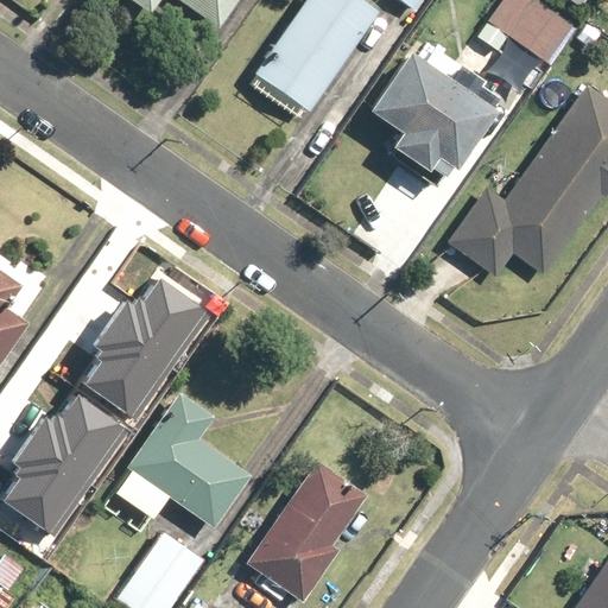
[(227,0),(135,0),(151,11),(158,0),(172,0),(209,25),(227,0)]
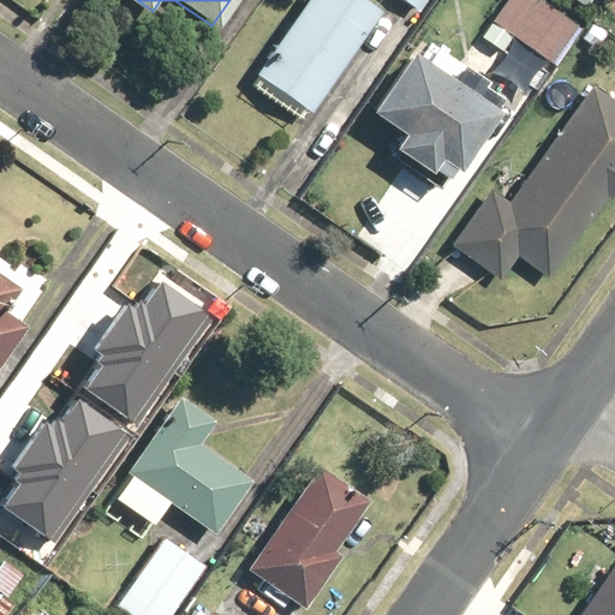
[(304,0),(254,73),(308,111),(376,13),(357,0),(304,0)]
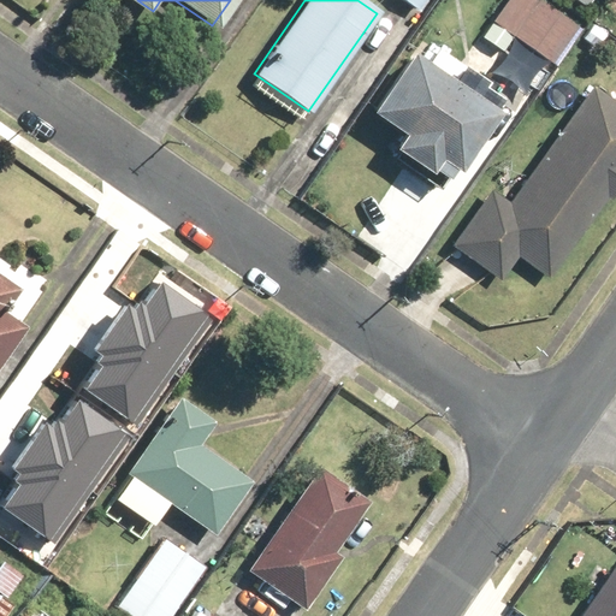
[(402,0),(420,11),(426,0),(402,0)]
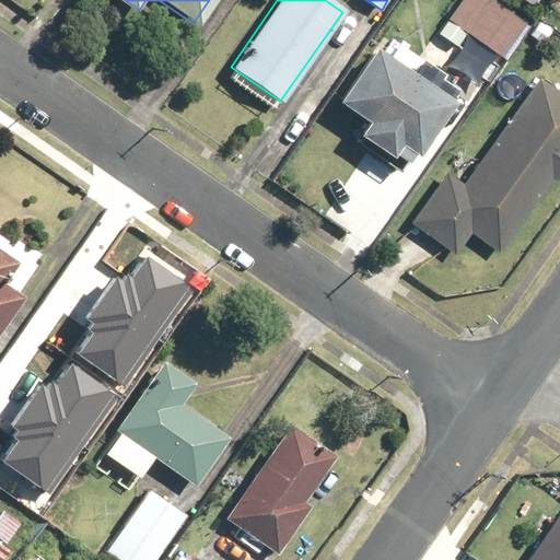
[(492,0),(459,0),(448,18),(505,57),(528,25),(492,0)]
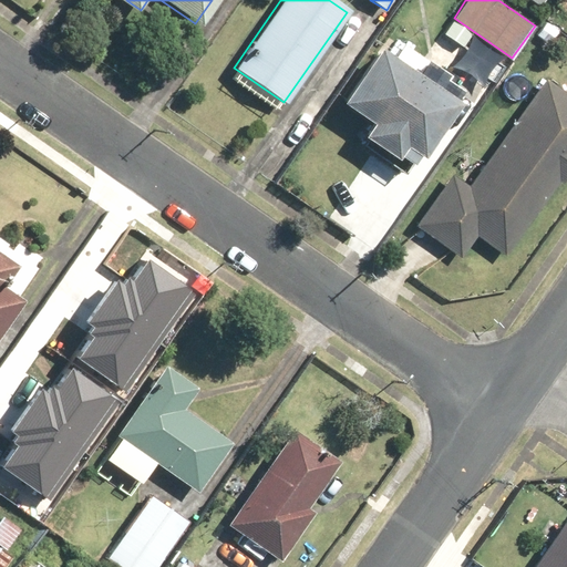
[(456,103),(375,47),(338,101),(372,124),(364,136),(394,157),(402,145),(419,156),(456,103)]
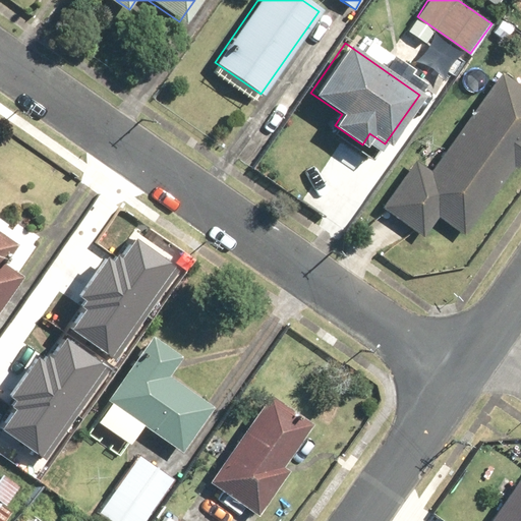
[(520,91),(496,74),(430,171),(414,160),(382,208),(425,237),(440,216),(466,233),(512,166),(519,170),(520,166),(520,91)]
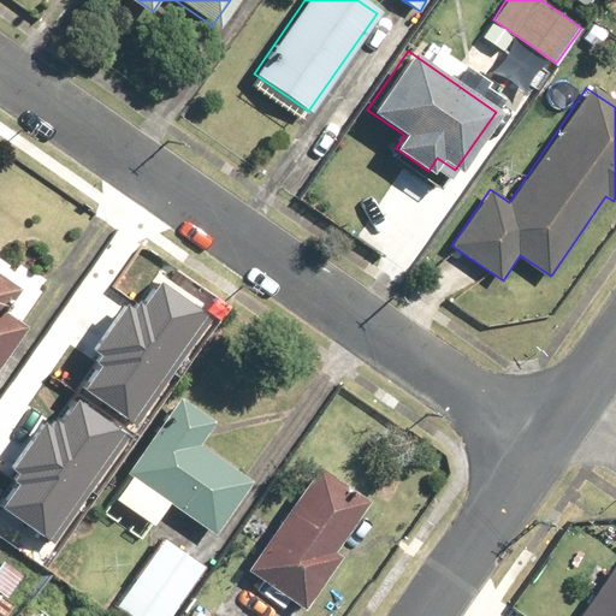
[(98,350),(73,384),(131,424),(207,312),(150,273),(134,298),(123,291),(87,343),(98,350)]
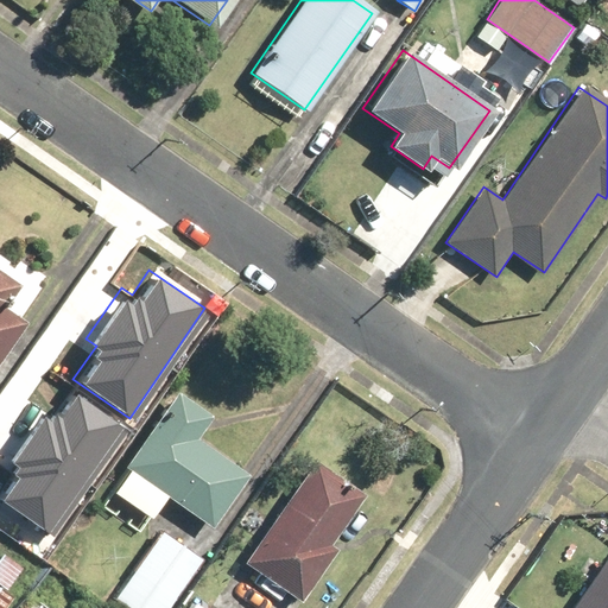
[(0,272),(0,356),(39,298),(0,272)]
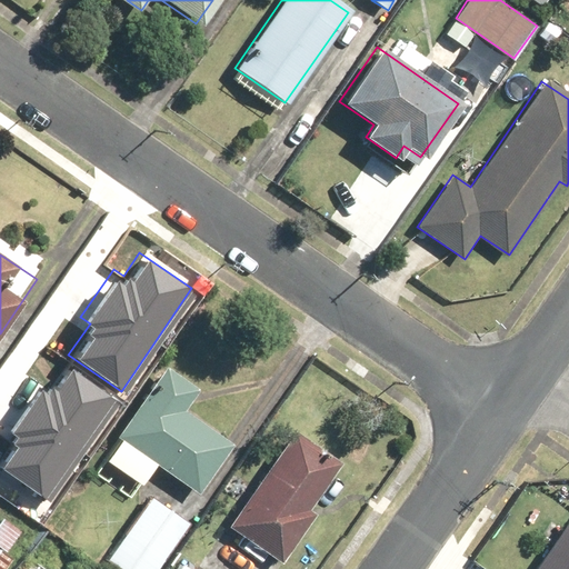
[(226,442),(182,413),(203,382),(169,360),(149,391),(148,390),(117,437),(196,488),(226,442)]
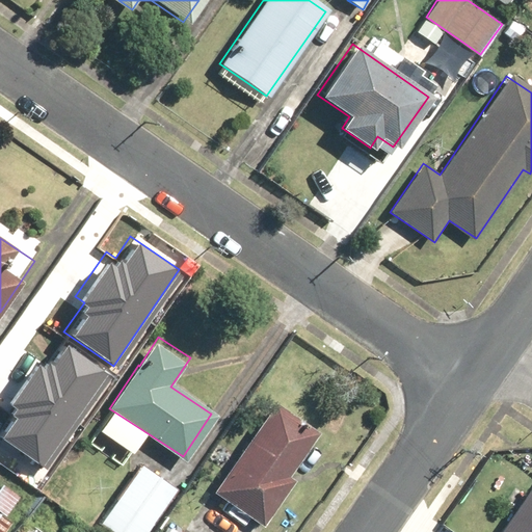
[(14,407),(0,426),(0,441),(43,471),(109,374),(60,341),(46,363),(36,355),(5,401),(14,407)]
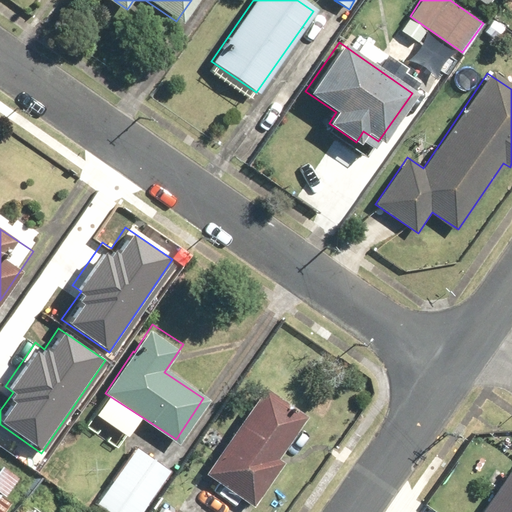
[(265,392),(210,472),(251,499),(305,419),(265,392)]
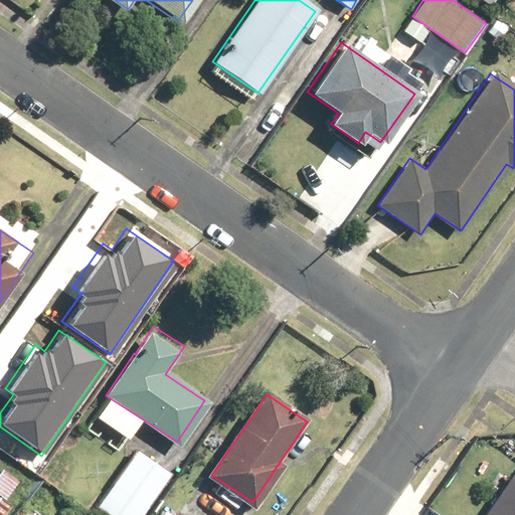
[(136,450),(99,504),(115,514),(145,514),(173,475),(136,450)]
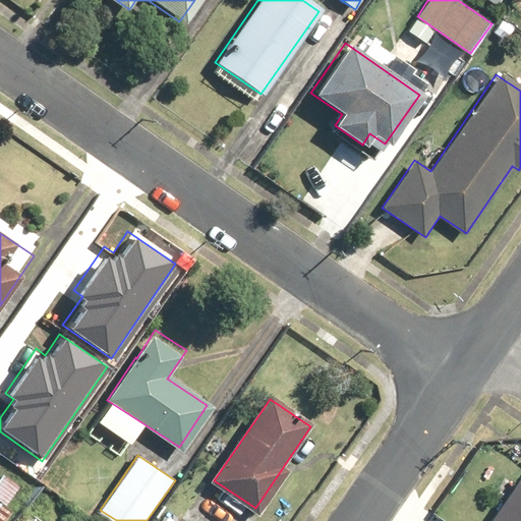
[(520,520),(520,478),(490,520),(520,520)]
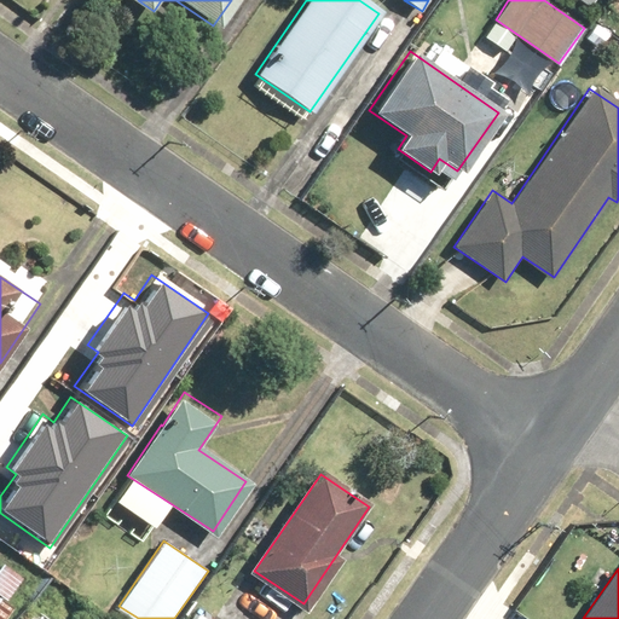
[(0,596),(0,618),(5,618),(15,607),(0,596)]
